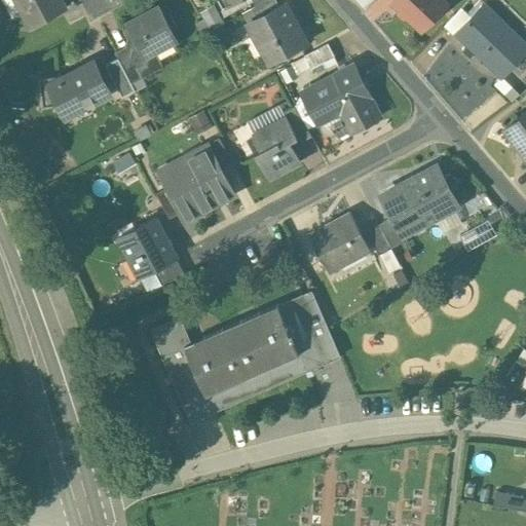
[(14,0),(30,28),(64,9),(59,0),(14,0)]
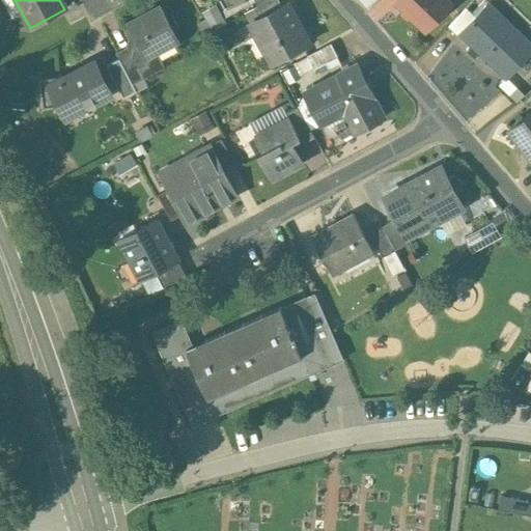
[(266,0),(256,5),(253,7),(259,19),(281,7),(277,0),(266,0)]
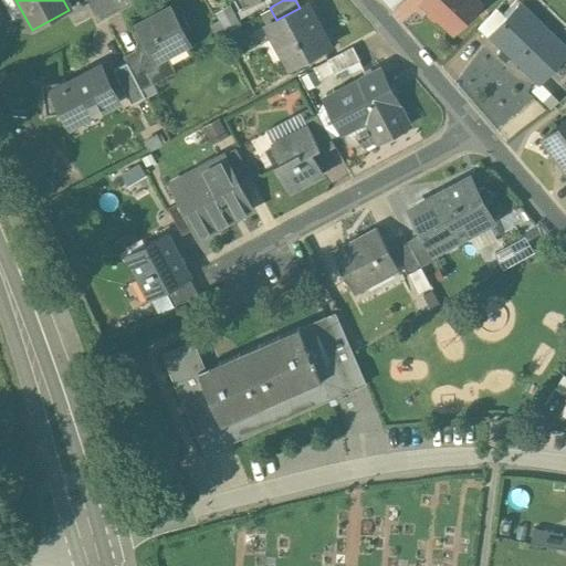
[(423,0),(423,1),(429,7),(429,13),(435,19),(441,18),(456,32),(480,6),(473,0),(423,0)]
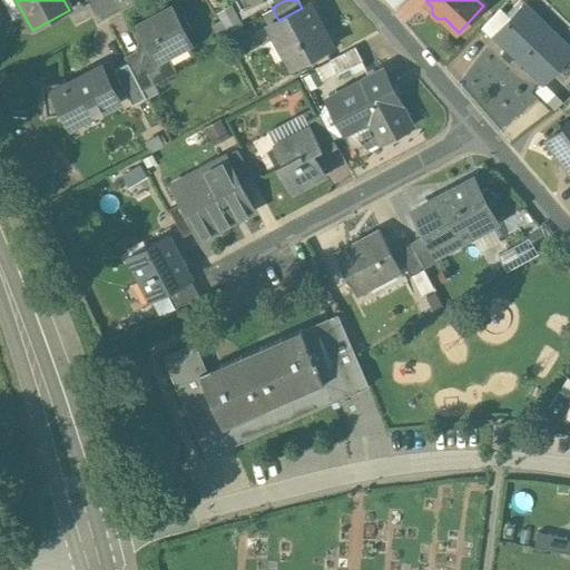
[(190,43),(169,3),(136,21),(150,49),(156,61),(158,60),(190,43)]
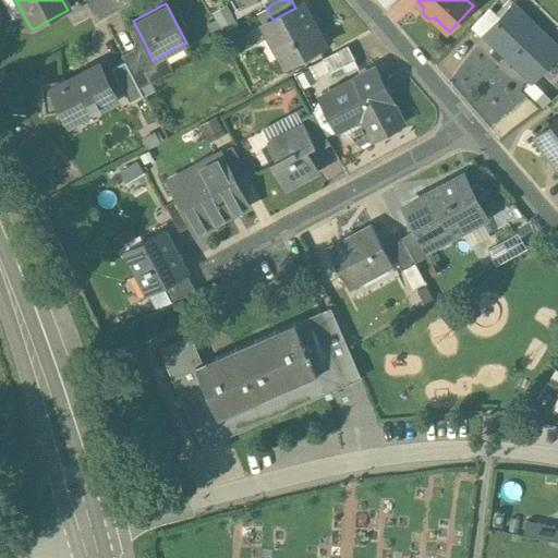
[(273,20),(264,25),(284,62),(323,41),(302,4),(295,8),(273,20)]
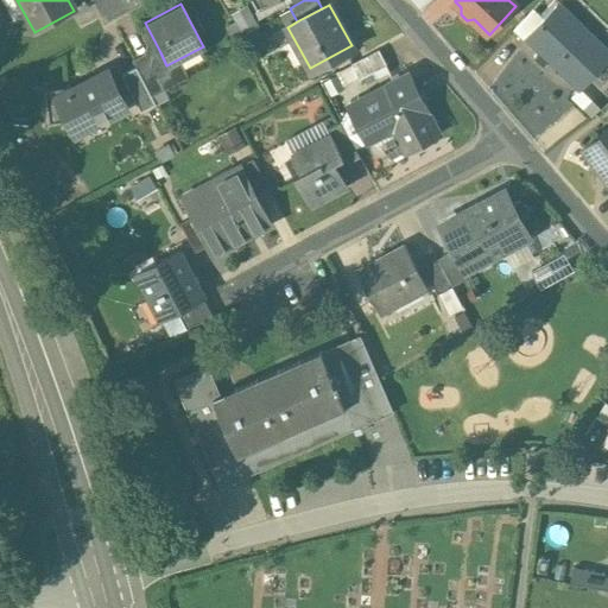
[(607,61),(607,50),(559,5),(544,20),(526,38),(527,39),(581,89),(607,61)]
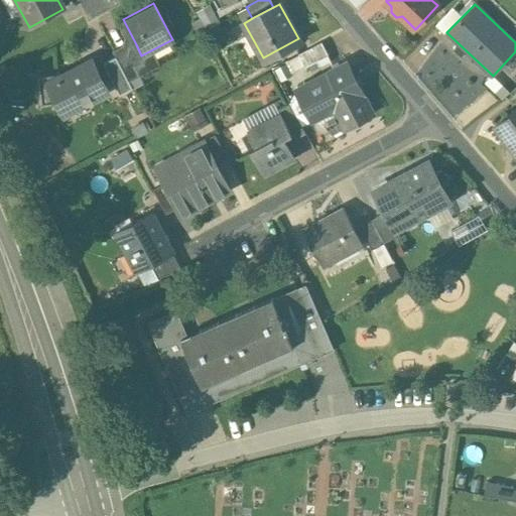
[(453,9),(435,27),(444,35),(447,33),(446,32),(462,17),(453,9)]
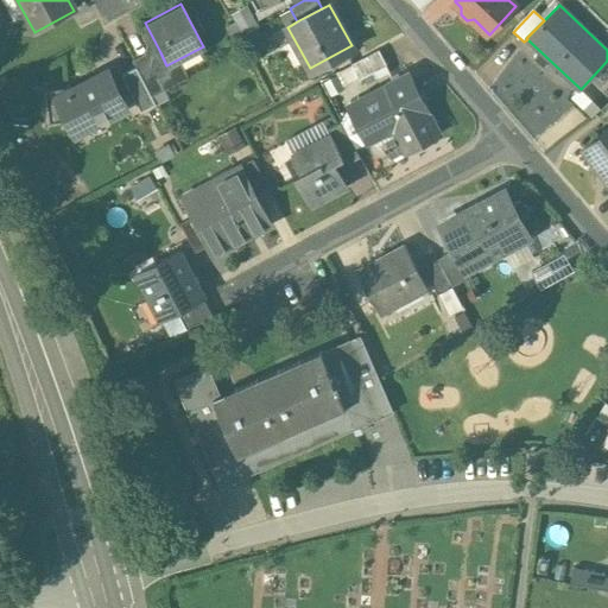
[(378,49),(350,63),(359,78),(386,63),(378,49)]
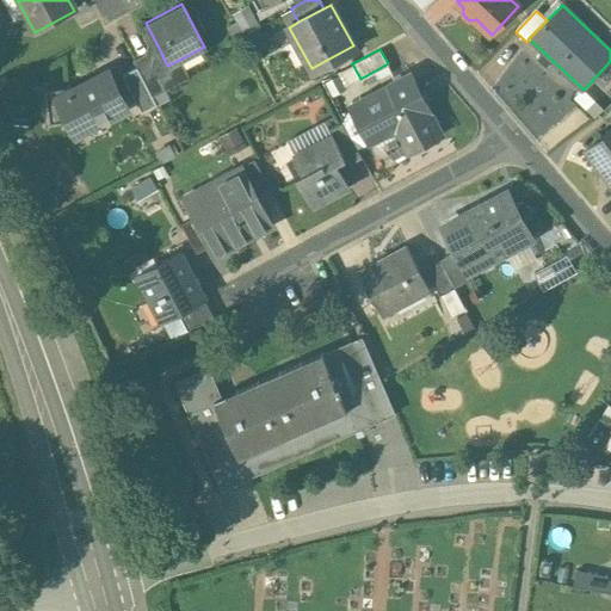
[(153,57),(149,66),(140,71),(153,96),(165,88),(159,78),(168,73),(171,66),(170,65),(167,66),(161,53),(153,57)]
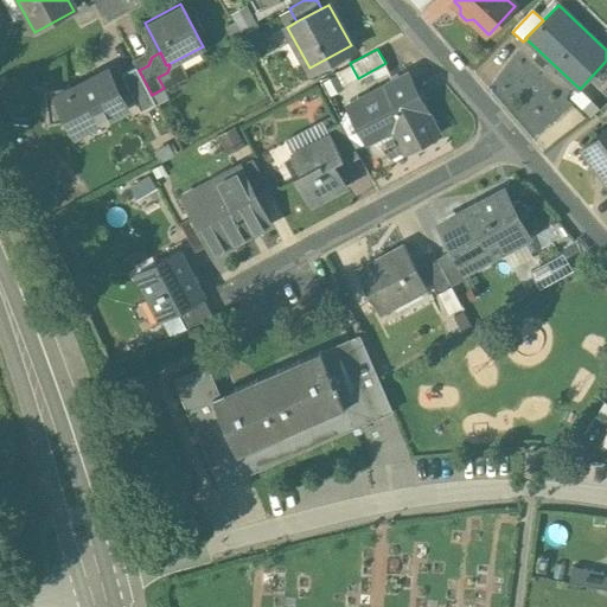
[(139,70),(136,66),(121,75),(140,112),(155,104),(139,70)]
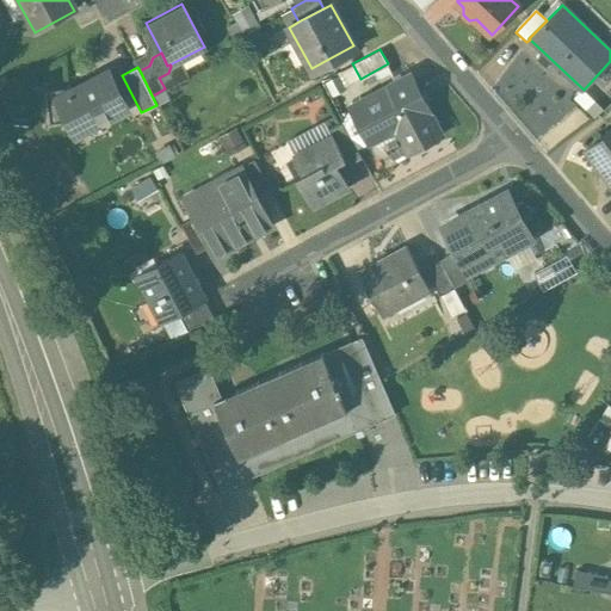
[(409,74),(351,105),(370,141),(371,141),(394,156),(406,150),(440,133),(409,74)]
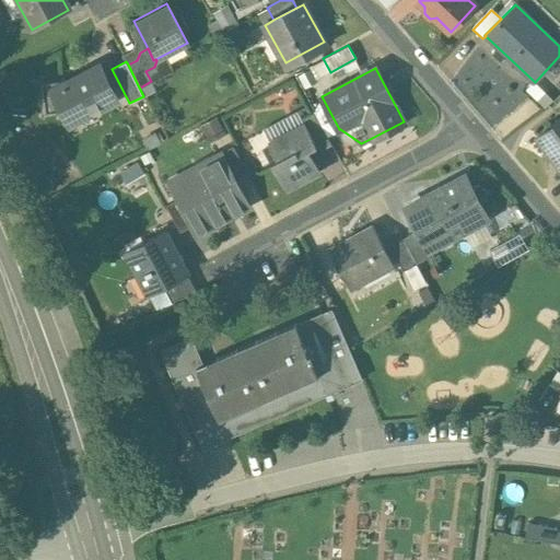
[(86,72),(66,83),(66,80),(41,83),(44,115),(68,112),(73,121),(116,100),(102,73),(90,80),(86,72)]
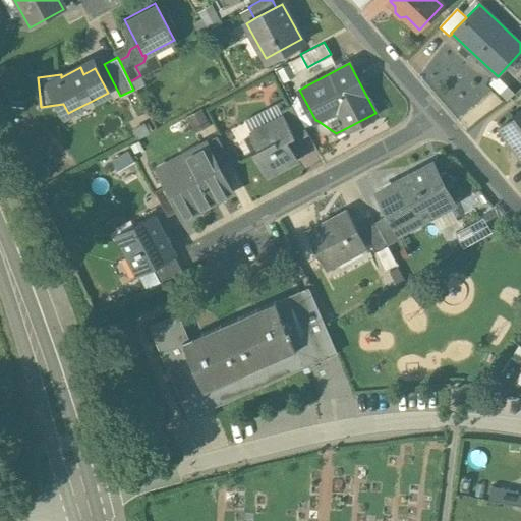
[(305,129),(291,104),(278,110),(282,118),(292,135),(305,129)]
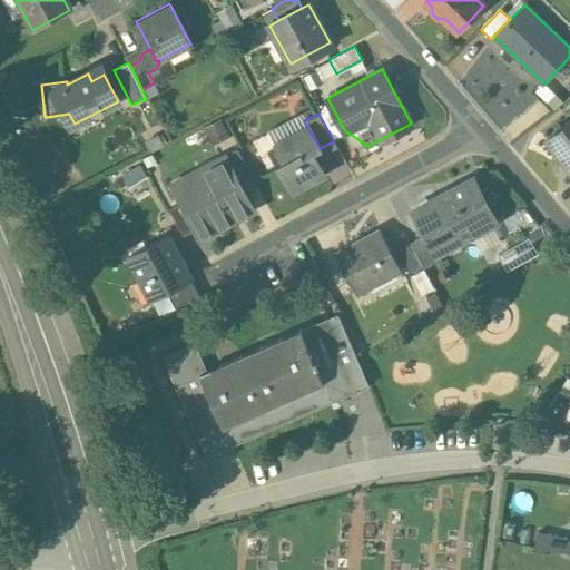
[(569,121),(547,139),(569,172),(569,121)]
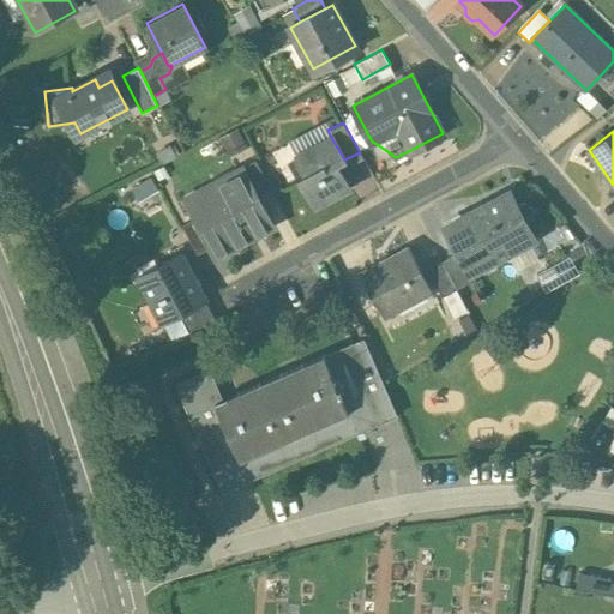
[(332,139),(296,158),(305,174),(298,178),(311,204),(349,184),(338,163),(344,160),(332,139)]
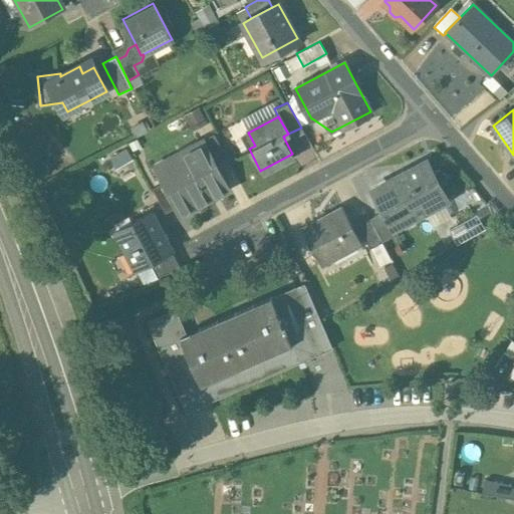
[(213,134),(203,139),(216,164),(226,158),(213,134)]
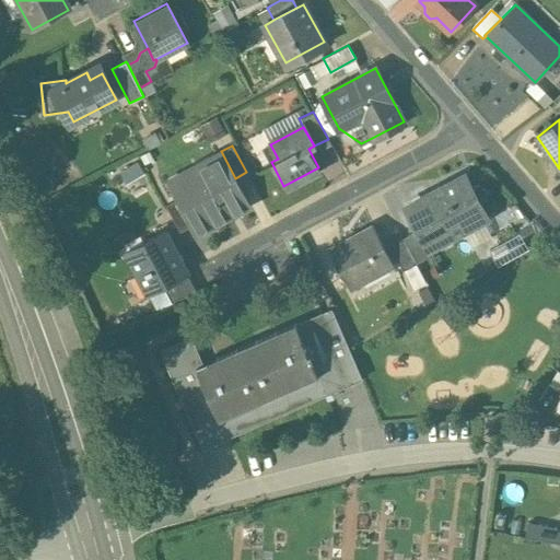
[(206,184),(177,199),(193,225),(196,233),(249,205),(235,178),(221,151),(196,165),(206,184)]
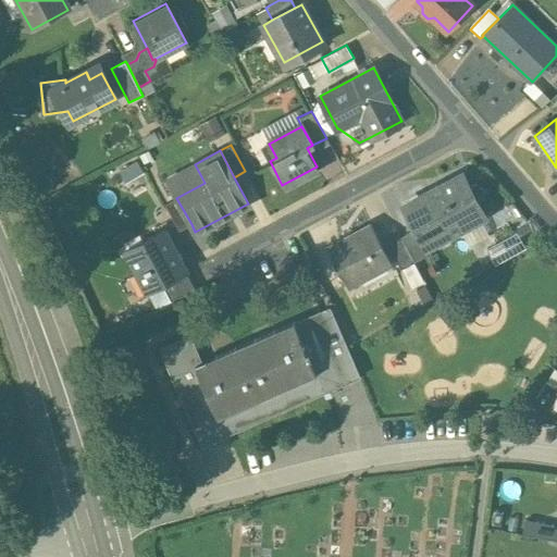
[(138,158),(120,169),(127,180),(145,170),(138,158)]
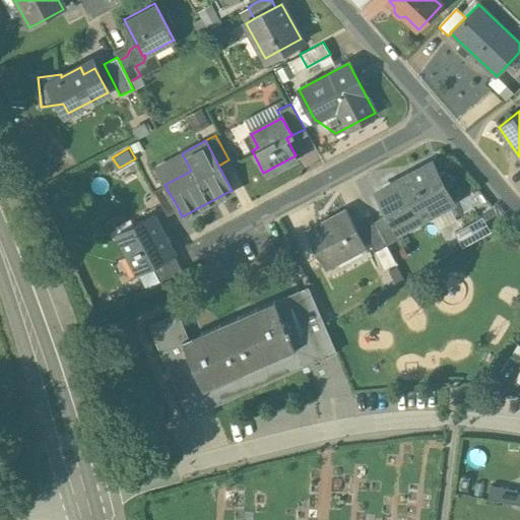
[(431,164),(377,193),(388,213),(397,231),(398,230),(451,201),(431,164)]
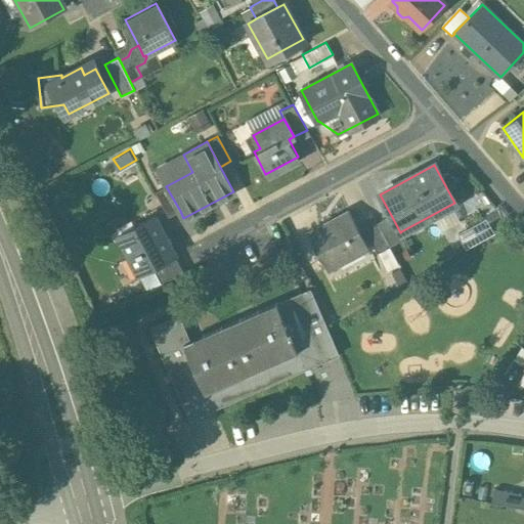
[(180,211),(166,186),(156,191),(169,217),(180,211)]
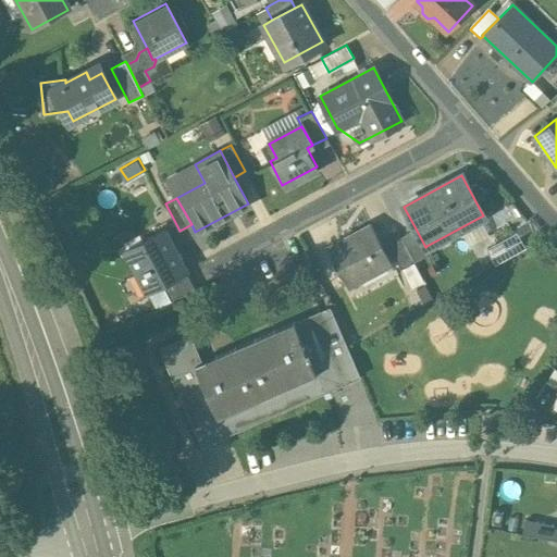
[(371,224),(326,248),(349,288),(393,263),(371,224)]
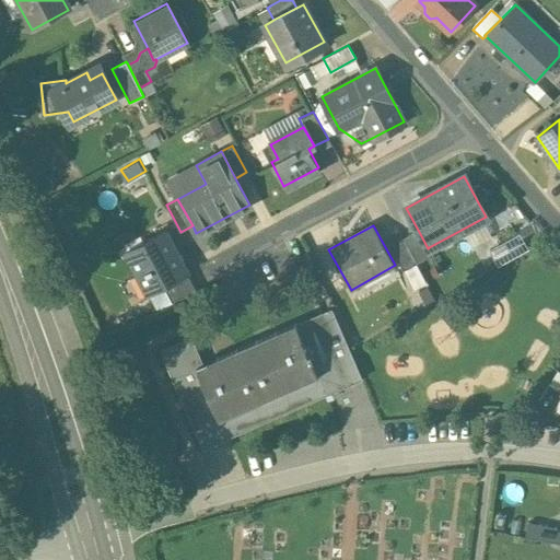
[(428,248),(418,230),(403,237),(416,263),(433,254),(429,247),(428,248)]
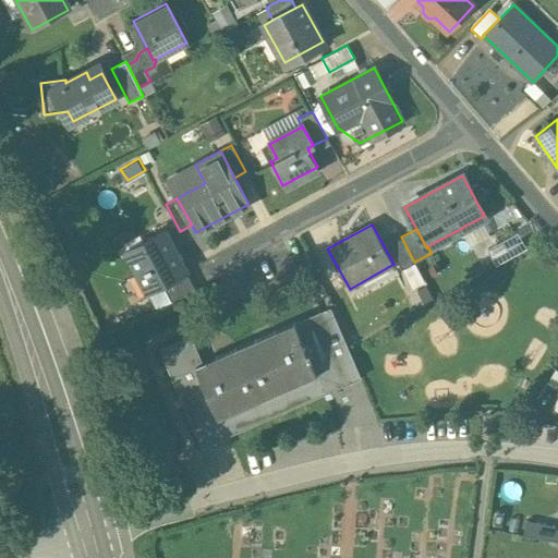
[(165,230),(125,252),(149,293),(164,286),(186,273),(187,271),(165,230)]
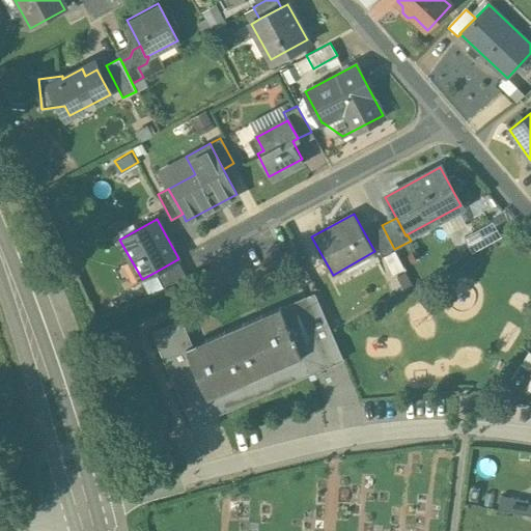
[(394,249),(382,225),(369,232),(382,256),(394,249)]
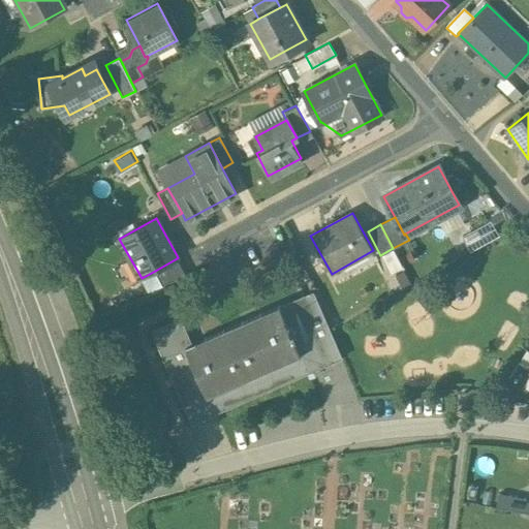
[(177,258),(155,271),(162,285),(186,275),(177,258)]
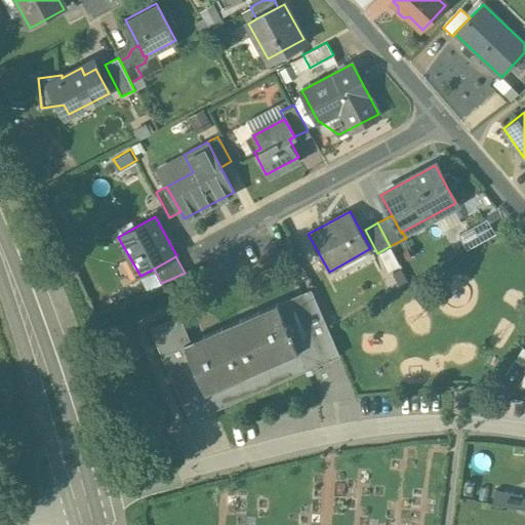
[(191,340),(184,344),(212,410),(338,355),(309,288),(191,340)]
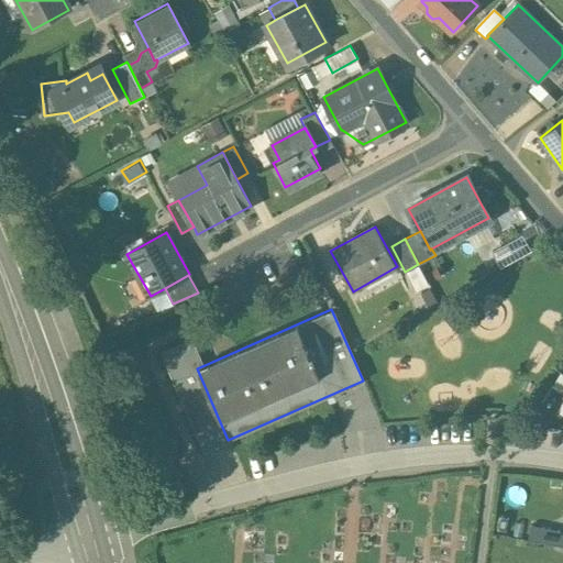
[(228,440),(197,368),(205,365),(191,338),(161,352),(205,450),(228,440)]
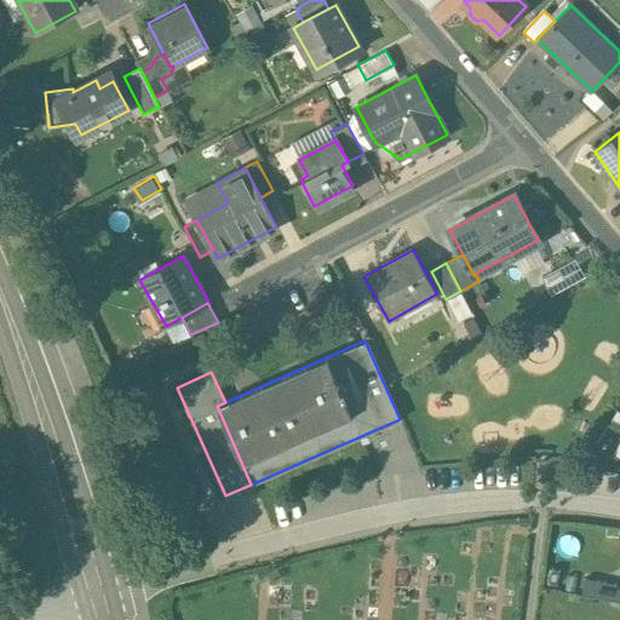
[(619,432),(608,425),(585,463),(600,471),(619,437),(619,434),(619,432)]
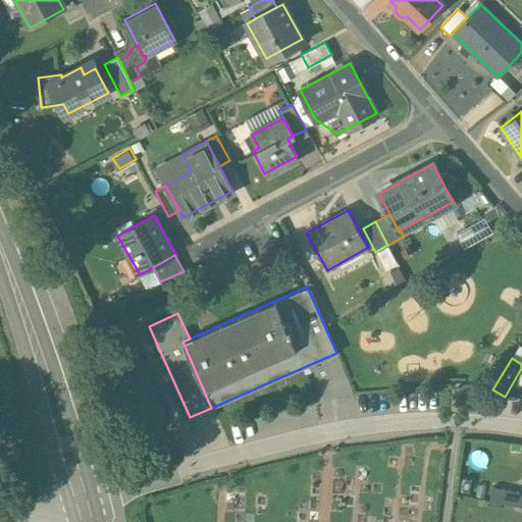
[(521,504),(521,489),(490,486),(488,501),(521,504)]
